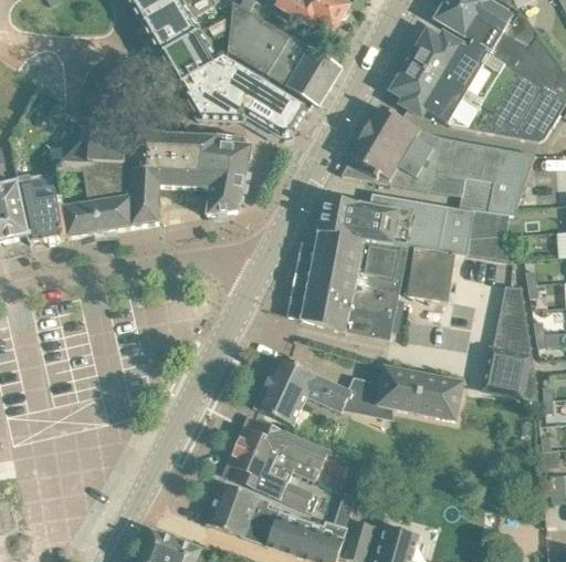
[(126,0),(142,24),(181,1),(180,0),(126,0)]
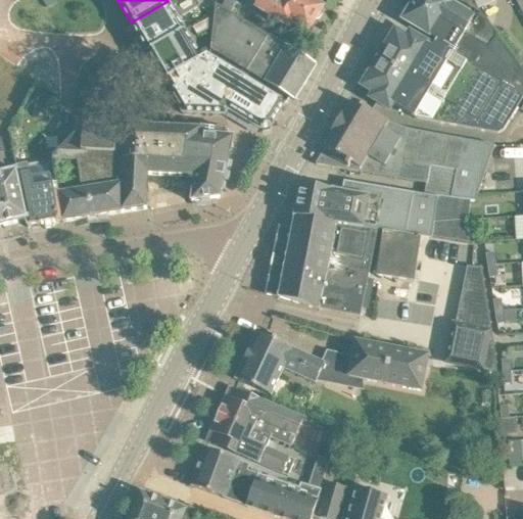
[(323,4),(317,0),(257,0),(255,4),(289,25),(292,19),(307,29),(317,15),(319,16),(323,9),(321,8),(323,4)]
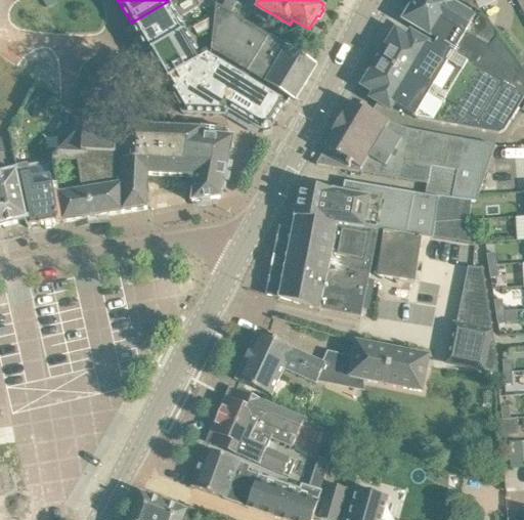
[(437,38),(435,40),(501,80),(481,115),(474,126),(498,131),(505,128),(523,94),(523,68),(521,65),(496,34),(488,45),(416,0),(412,0),(402,16),(437,38)]
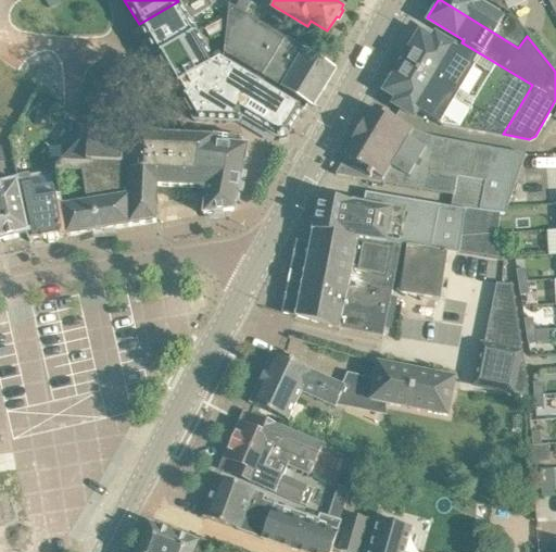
[(528,34),(506,5),(501,0),(441,0),(518,48),(527,36),(528,34)]
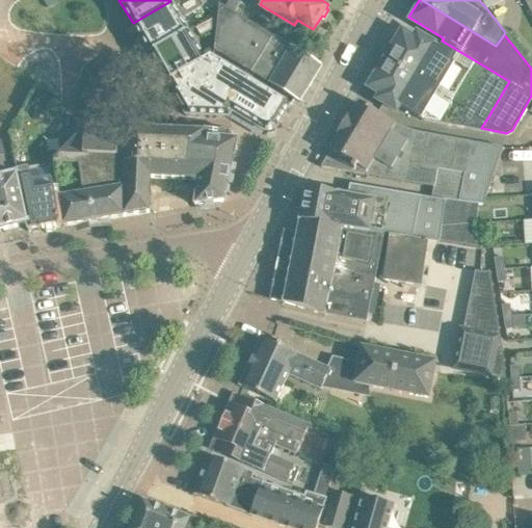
[(170,1),(133,23),(150,52),(188,30),(170,1)]
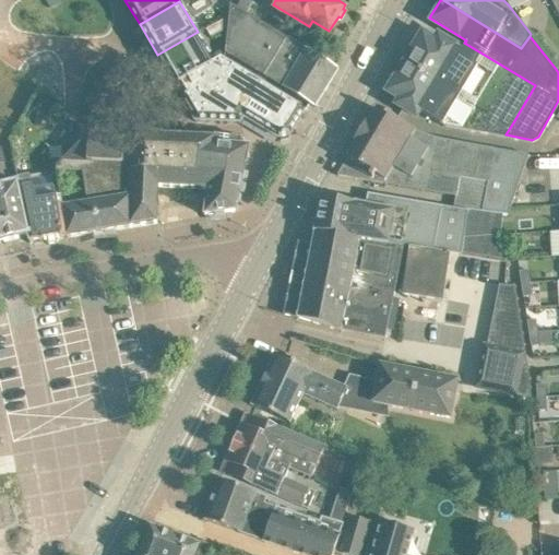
[(339,66),(320,55),(305,46),(229,2),(226,49),(314,104),(339,66)]
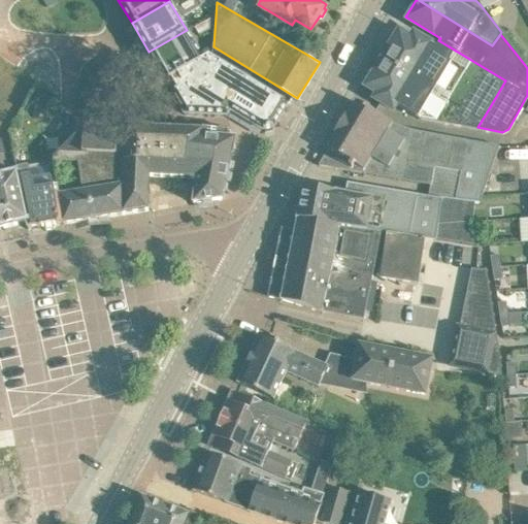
[(431,41),(414,31),(410,36),(399,29),(390,43),(387,44),(383,50),(384,54),(382,56),(485,116),(505,80),(438,40),(436,45),(431,42),(431,41)]
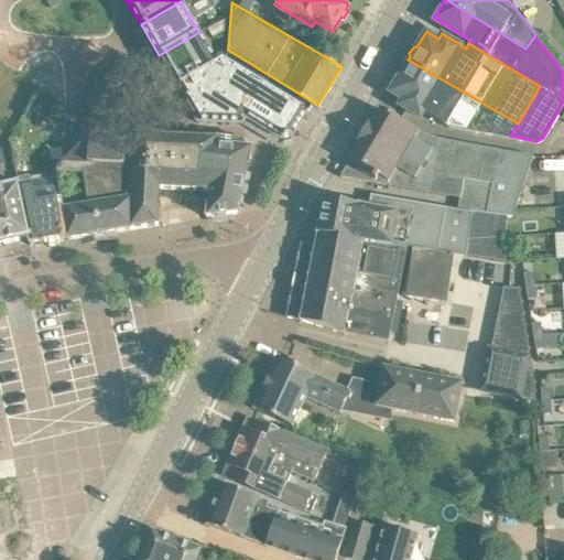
[(199,32),(159,55),(177,86),(217,63),(217,62),(201,33),(199,32)]
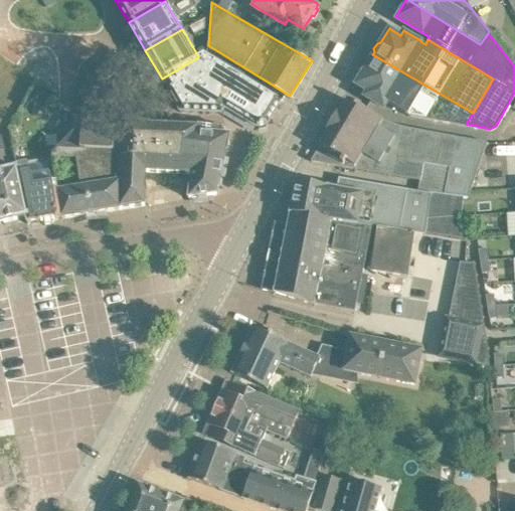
[(198,57),(162,78),(162,79),(163,78),(169,89),(168,90),(180,110),(221,112),(224,106),(258,126),(267,123),(281,100),(204,52),(198,56),(198,57)]
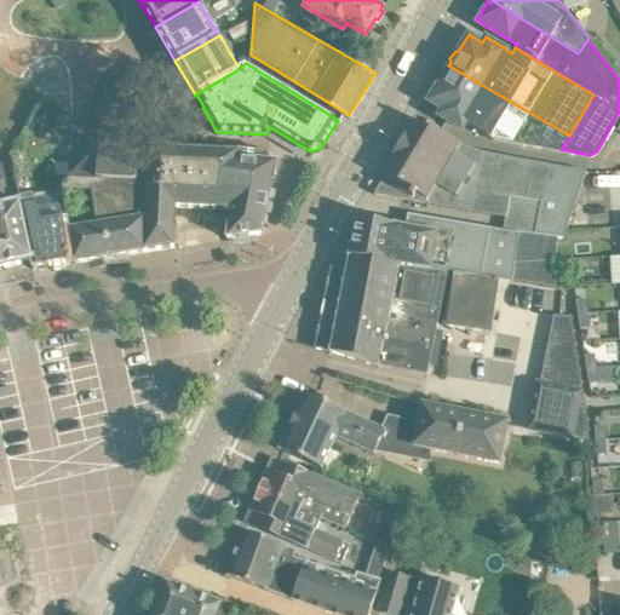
[(561,149),(569,136),(448,65),(447,69),(443,70),(438,76),(440,81),(430,98),(443,107),(440,113),(460,125),(461,125),(464,119),(494,137),(561,149)]
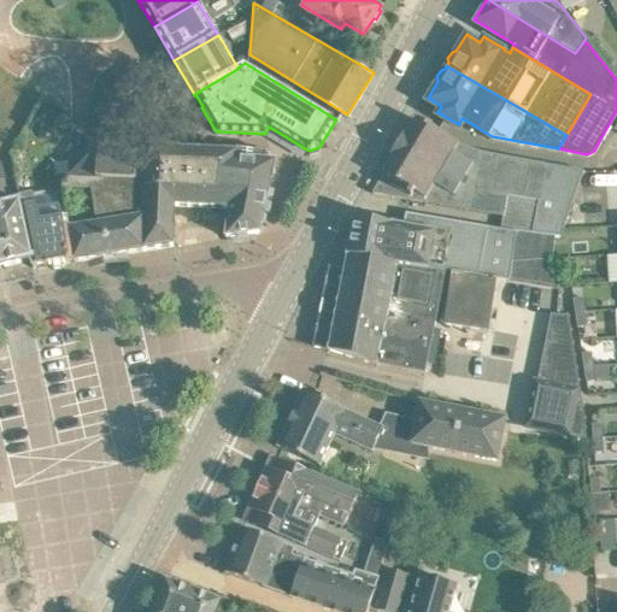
[(458,141),(436,128),(416,116),(371,190),(504,213),(501,225),(516,228),(548,233),(562,235),(582,168),(481,148),(458,141)]
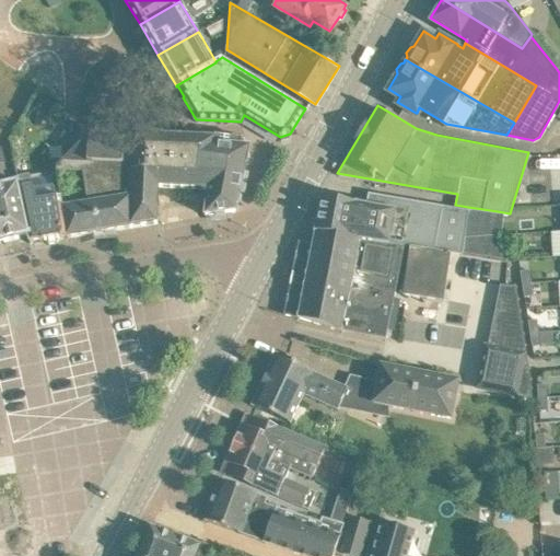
[(208,186),(214,136),(132,132),(132,136),(125,136),(125,130),(92,130),(57,165),(57,171),(69,169),(83,170),(88,199),(62,203),(68,234),(80,232),(81,239),(117,233),(116,227),(156,220),(158,184),(162,184),(208,186)]
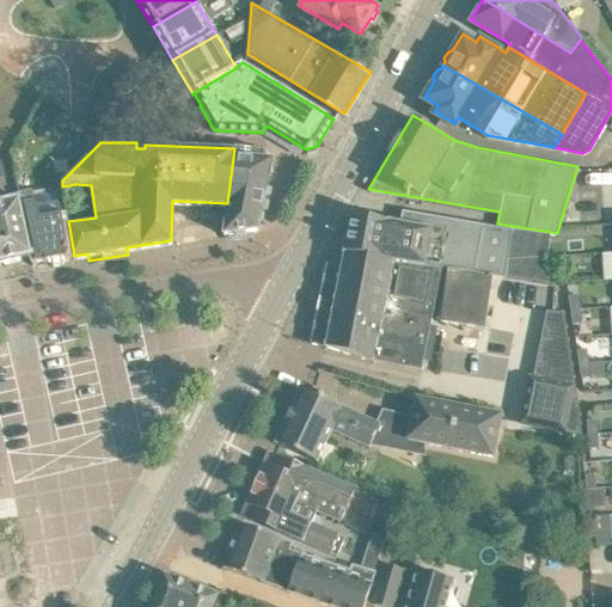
[(265,177),(269,149),(234,146),(227,203),(224,233),(256,228),(265,177)]
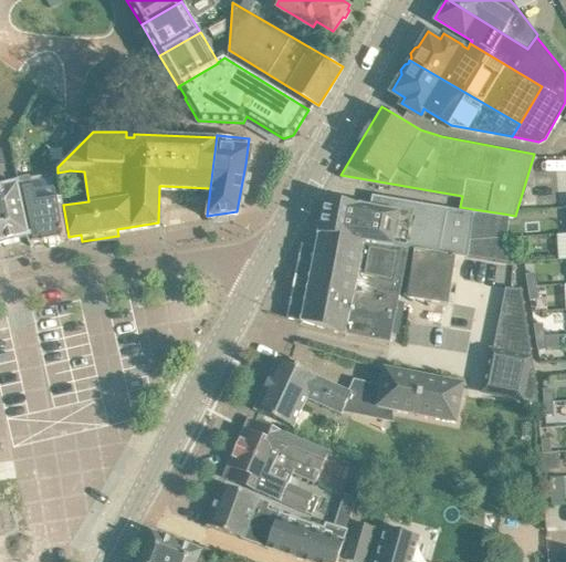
[(16,175),(18,183),(29,236),(30,243),(44,241),(49,245),(58,242),(60,238),(69,237),(63,205),(62,197),(54,198),(53,187),(33,190),(34,197),(24,198),(23,191),(31,190),(28,173),(16,175)]
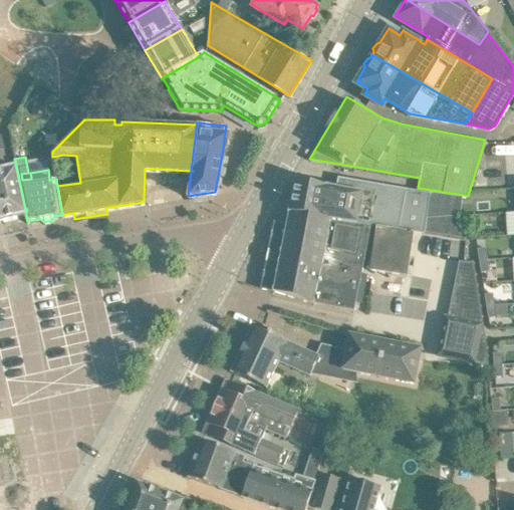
[(0,219),(26,214),(16,166),(0,169),(0,219)]
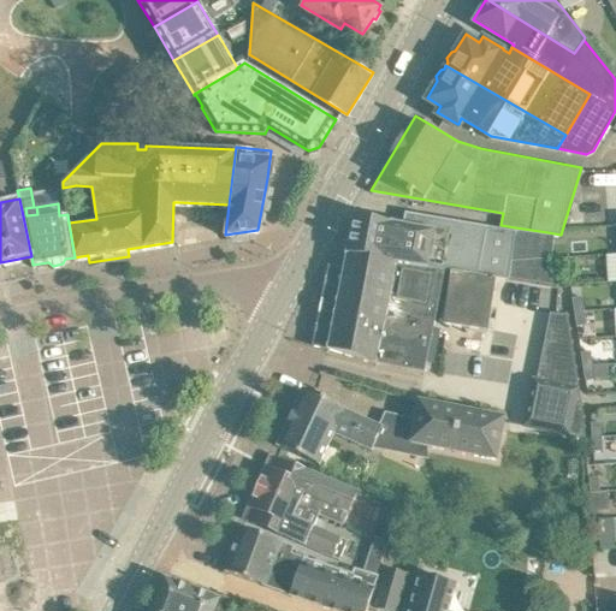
[(402,223),(355,214),(354,214),(347,251),(396,259),(444,267),(451,268),(496,276),(509,278),(510,271),(510,270),(511,254),(514,241),(515,227),(501,225),(404,209),(402,223)]
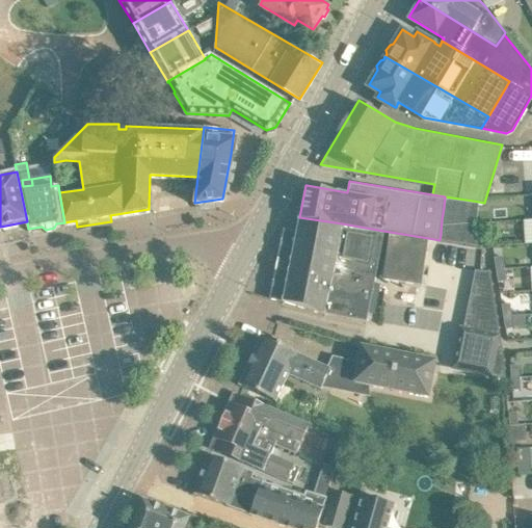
[(370,302),(383,231),(299,217),(283,299),(324,312),(366,320),(370,302)]
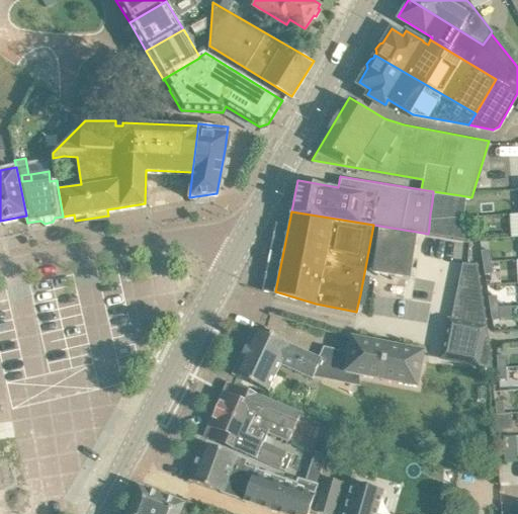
[(429,227),(429,228),(464,234),(463,211),(430,213),(429,227)]
